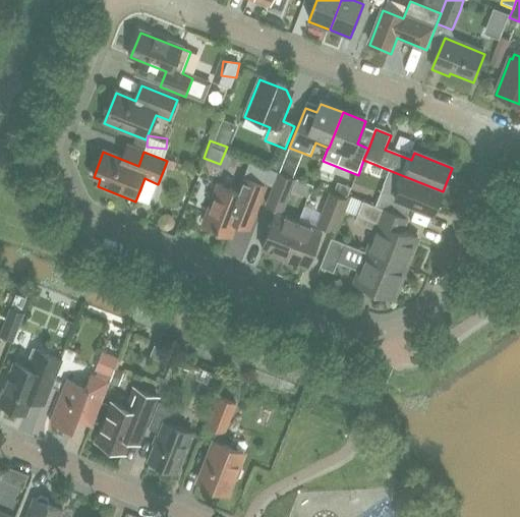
[(267,207),(283,214),(296,181),(279,175),(267,207)]
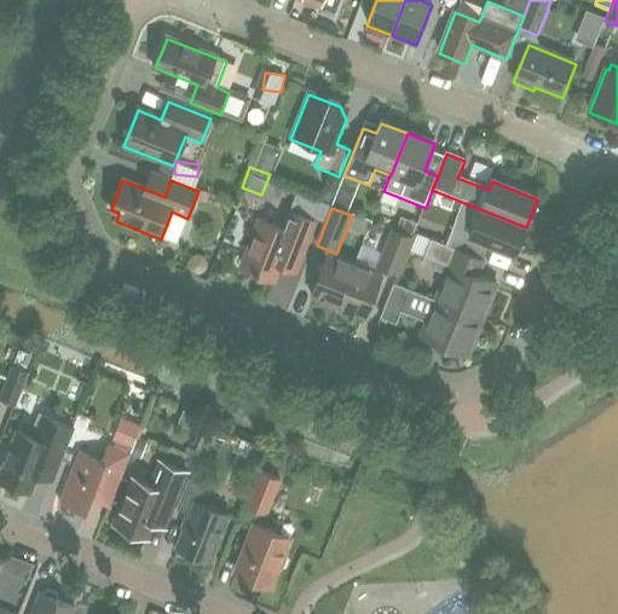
[(524,233),(526,227),(480,209),(474,226),(457,220),(446,248),(478,260),(484,243),(515,255),(524,233)]
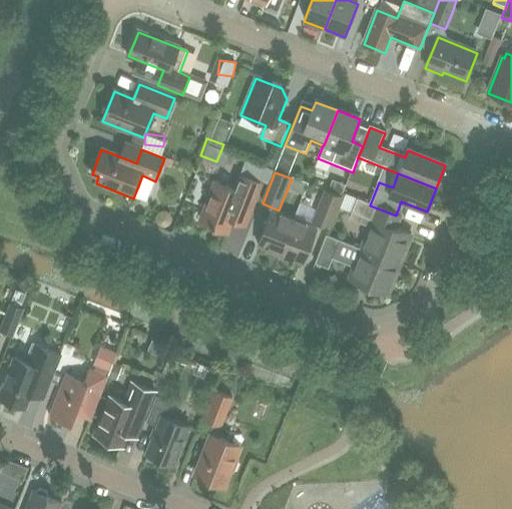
[(261,185),(241,178),(235,192),(214,184),(200,221),(212,226),(211,228),(227,235),(240,203),(251,208),(261,185)]
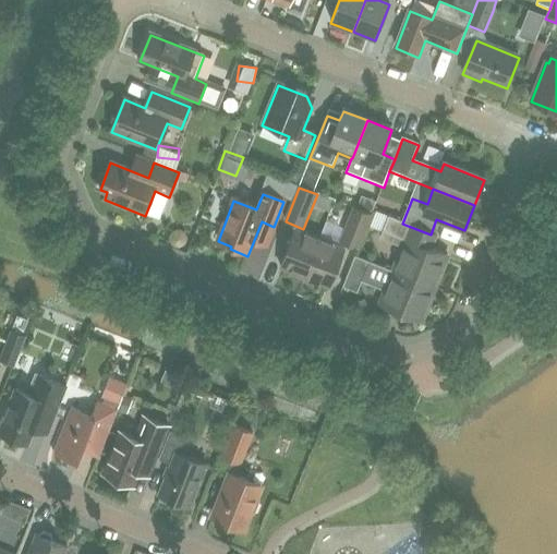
[(342,239),(360,245),(372,216),(353,209),(342,239)]
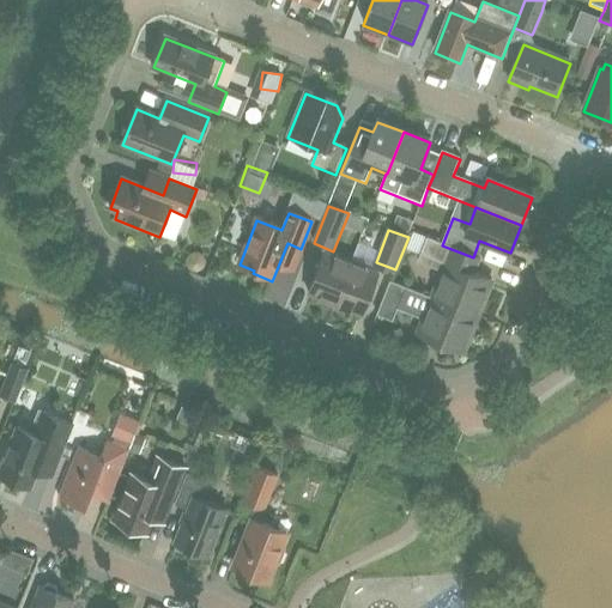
[(446,266),(431,301),(478,318),(492,284),(473,275),(480,260),(428,239),(422,253),(424,256),(446,266)]
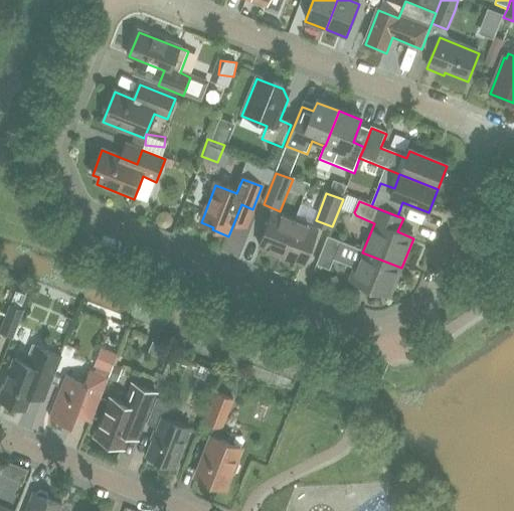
[(259,248),(282,257),(296,222),(273,213),(259,248)]
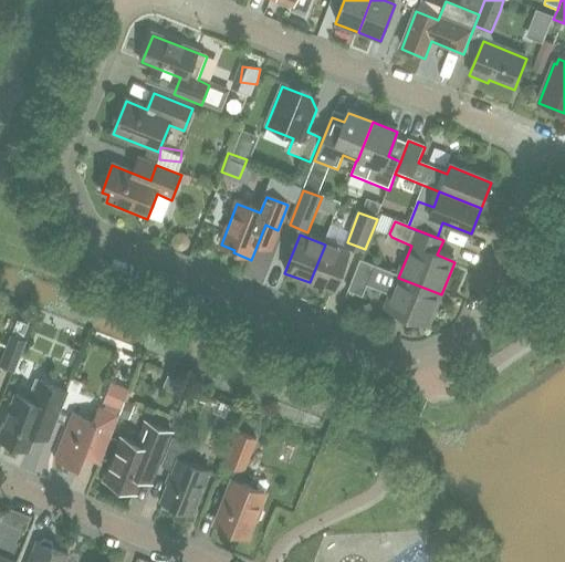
[(334,292),(349,253),(325,245),(310,282),(334,292)]
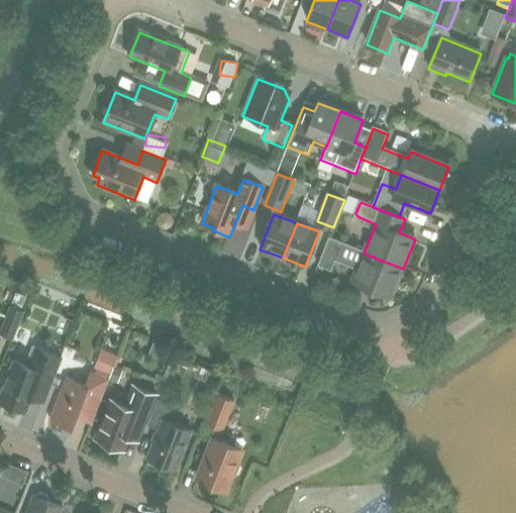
[(364,253),(342,244),(329,239),(318,267),(331,273),(336,259),(358,268),(351,283),(392,299),(403,269),(364,253)]
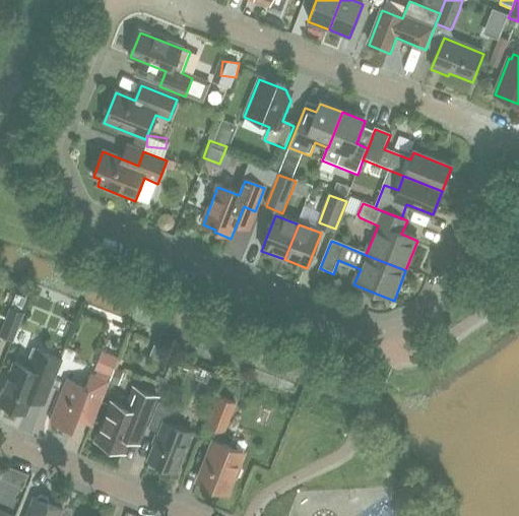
[(12,341),(23,315),(11,311),(1,337),(12,341)]
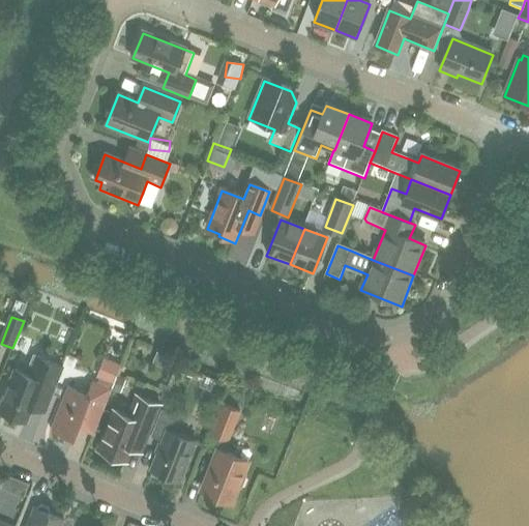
[(0,412),(27,424),(33,407),(47,411),(52,398),(63,369),(37,359),(30,377),(15,372),(0,409),(0,412)]
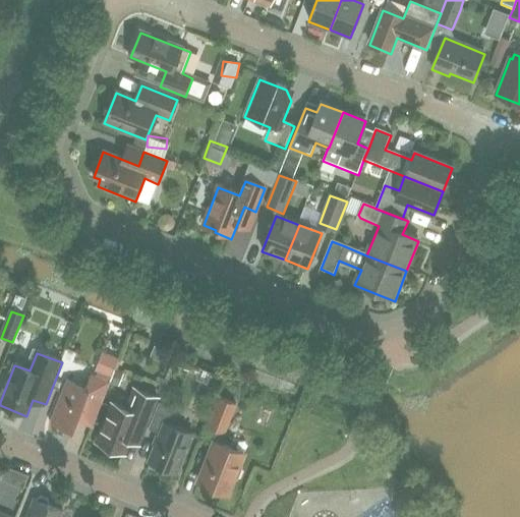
[(119,359),(107,354),(98,375),(111,380),(119,359)]
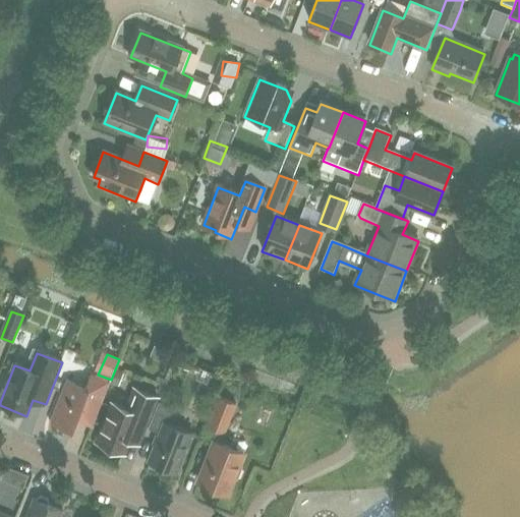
[(92,428),(110,384),(92,377),(85,390),(66,383),(50,425),(72,435),(77,422),(92,428)]
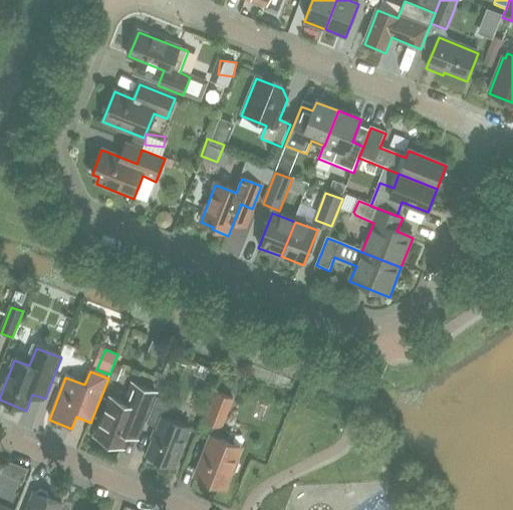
[(139,438),(145,424),(156,395),(133,386),(124,406),(110,401),(96,438),(122,449),(129,434),(139,438)]
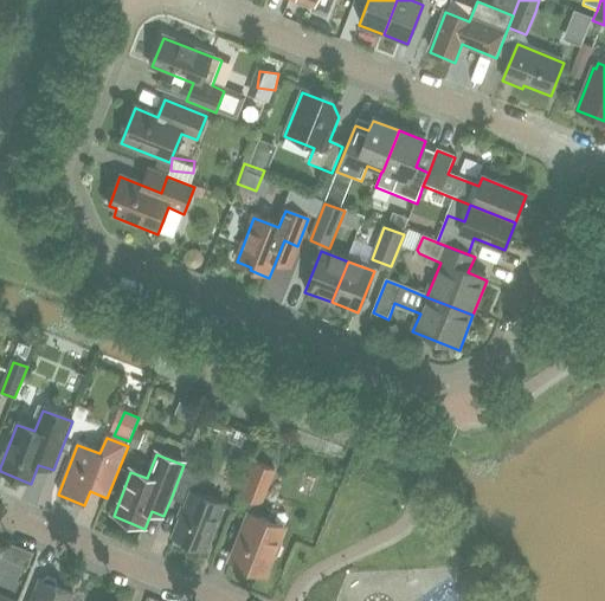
[(262,505),(275,472),(255,465),(242,497),(262,505)]
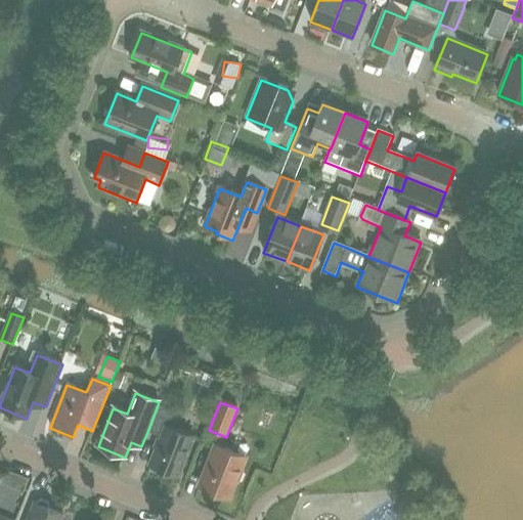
[(149,467),(151,468),(149,472),(163,477),(165,473),(178,478),(193,438),(169,428),(175,413),(160,406),(149,433),(161,438),(149,467)]
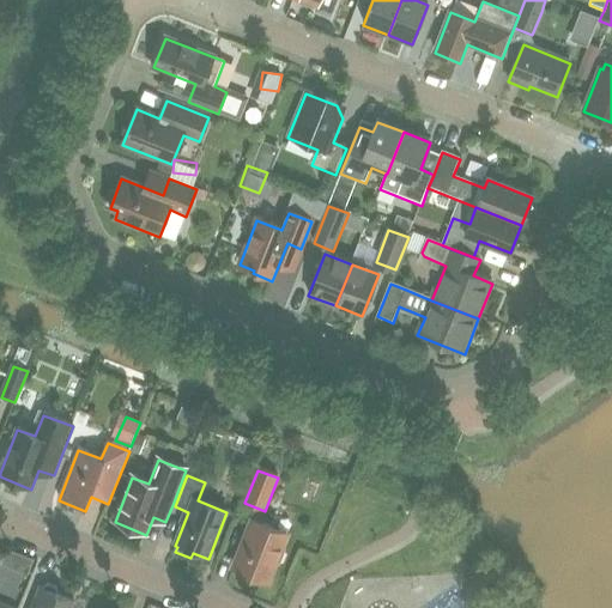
[(285,554),(282,549),(286,535),(253,522),(235,570),(268,583),(276,565),(282,565),(285,554)]
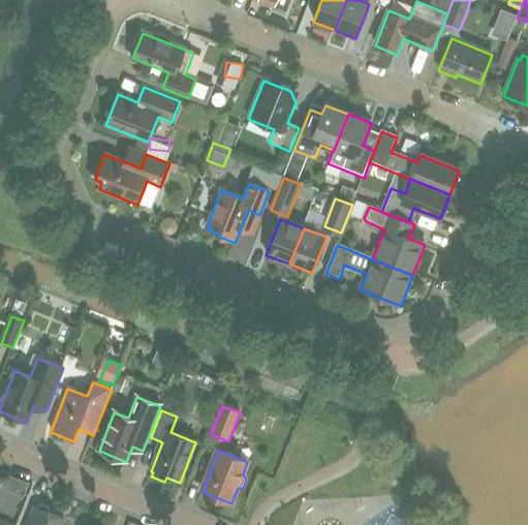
[(62,524),(64,521),(50,515),(49,508),(41,506),(37,510),(35,510),(29,524),(62,524)]
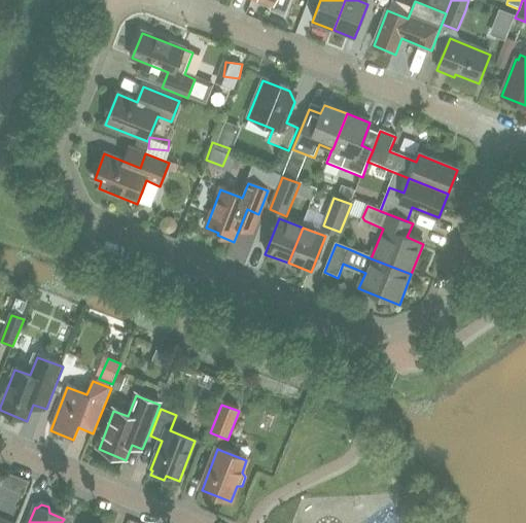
[(404,522),(400,514),(382,522),(404,522)]
